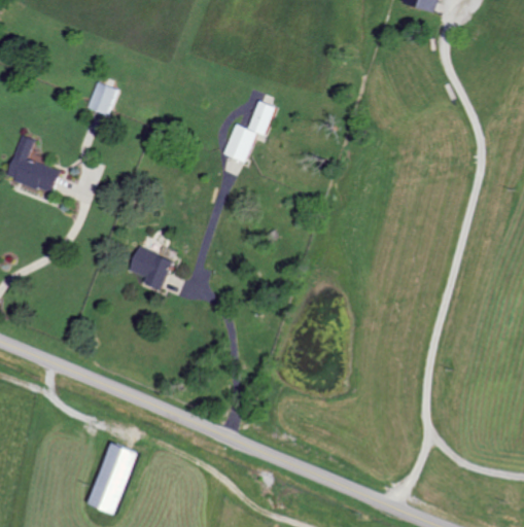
[(433,12),(437,0),(403,0),(402,3),(433,12)]
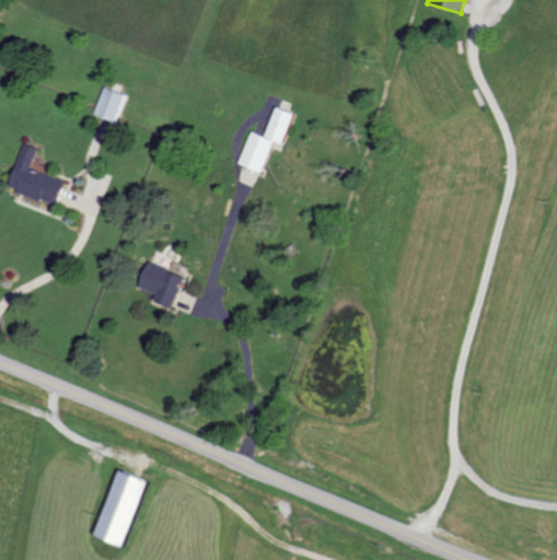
[(92,115),(113,123),(124,95),(102,88),(92,115)]
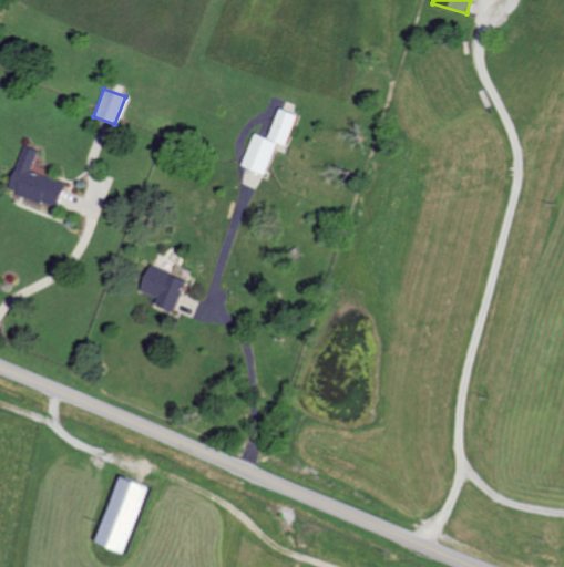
[(275,143),(286,146),(297,114),(279,109),(268,140),(252,133),(241,166),(264,174),(275,143)]
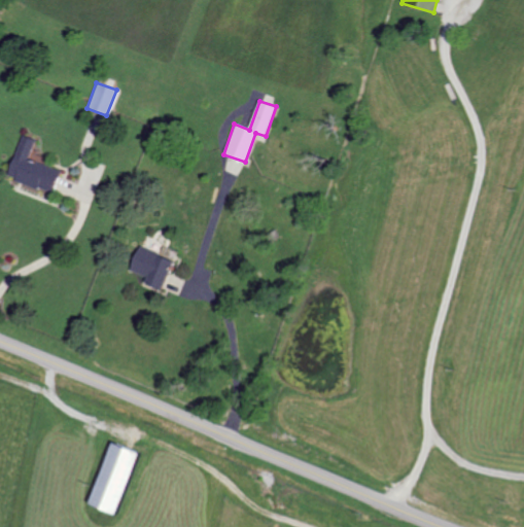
[(60,172),(27,159),(34,140),(22,135),(5,177),(51,195),(60,172)]
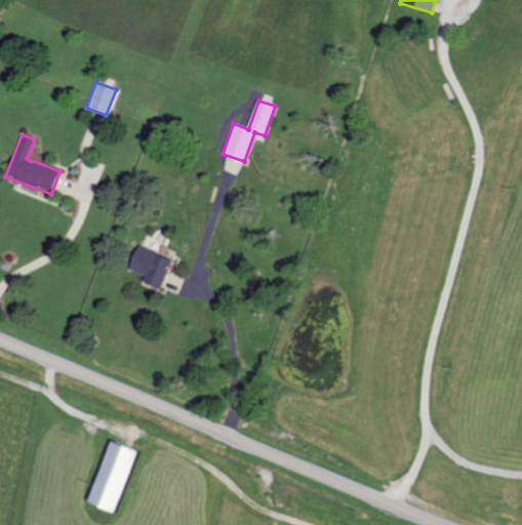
[(128,269),(146,276),(143,282),(162,289),(173,260),(138,245),(128,269)]
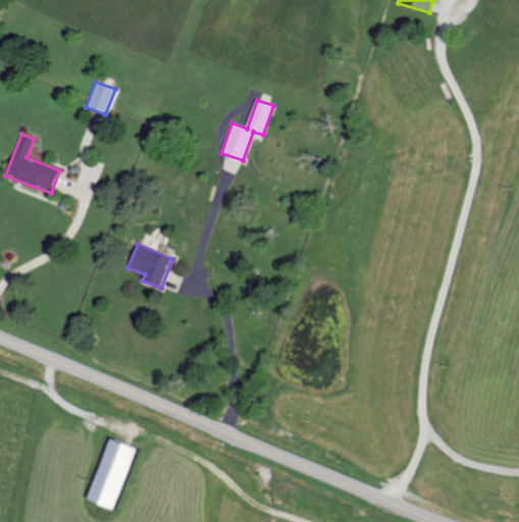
[(86,502),(113,511),(136,449),(108,438),(86,502)]
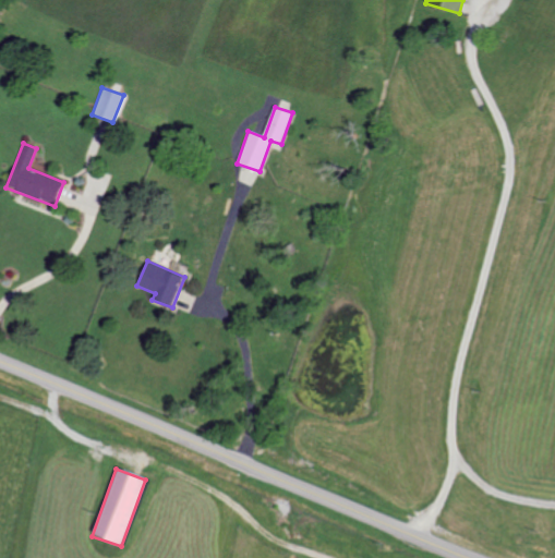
All buildings are outlined.
